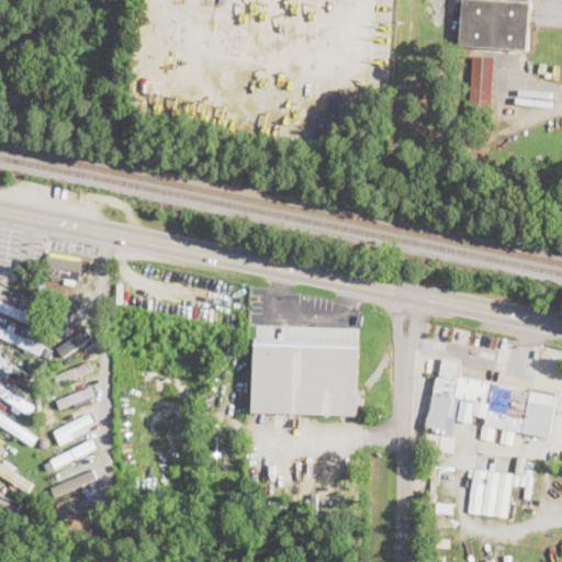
[(529,0),(527,51),(461,46),(463,0),(529,0)]
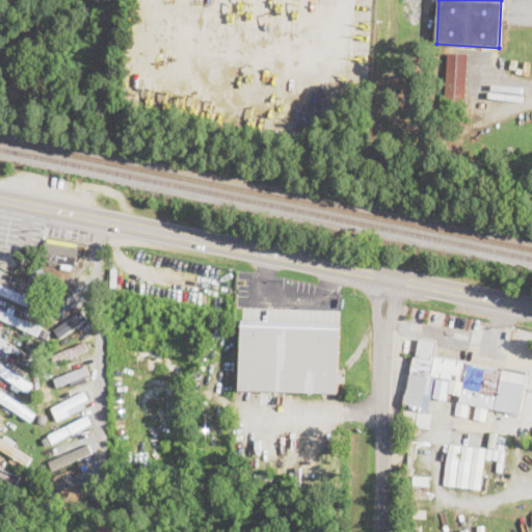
[(464,111),(445,110),(448,53),(468,54),(464,111)]
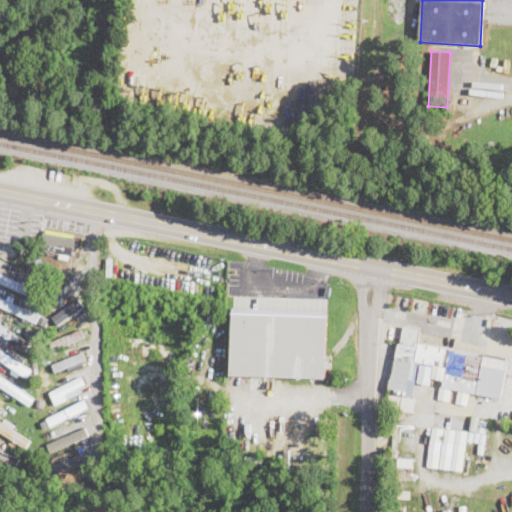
[(74,251),(62,249),(61,252),(58,252),(58,254),(46,252),(46,249),(41,249),(44,230),(76,235),(74,251)]
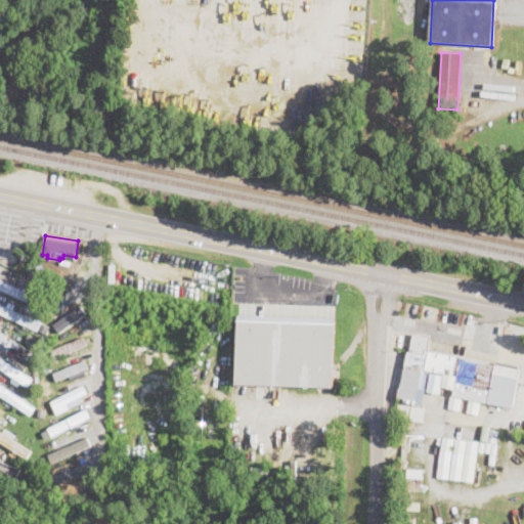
[(59,263),(58,270),(47,268),(45,276),(39,275),(40,267),(34,266),(35,259),(59,263)]
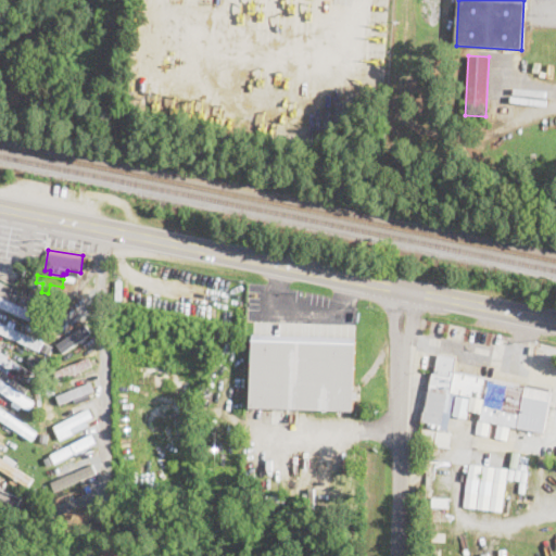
[(39,288),(38,295),(30,294),(32,286),(39,288)]
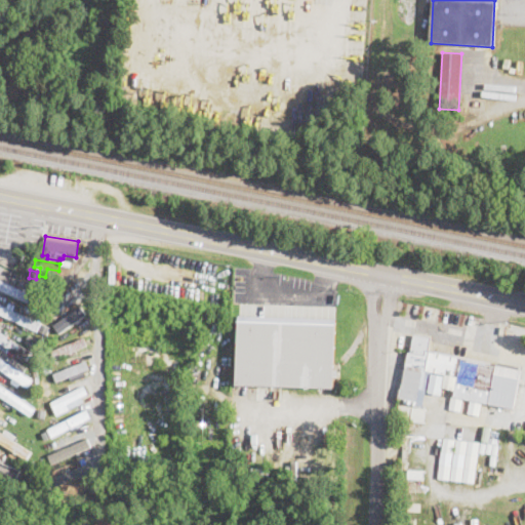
[(0,277),(27,292),(24,299),(0,286),(0,277)]
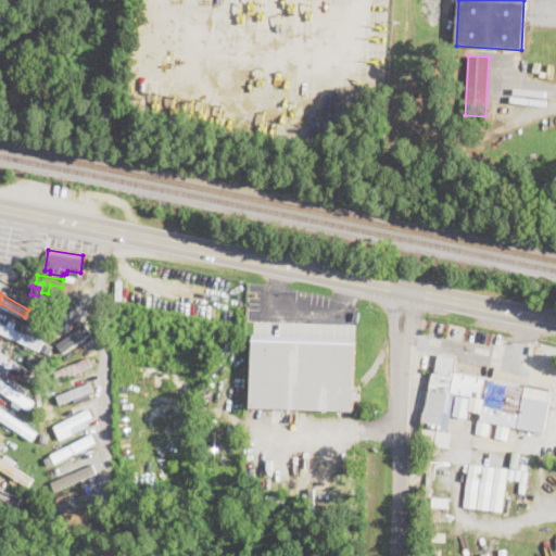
[(0,324),(28,340),(25,346),(0,332),(0,324)]
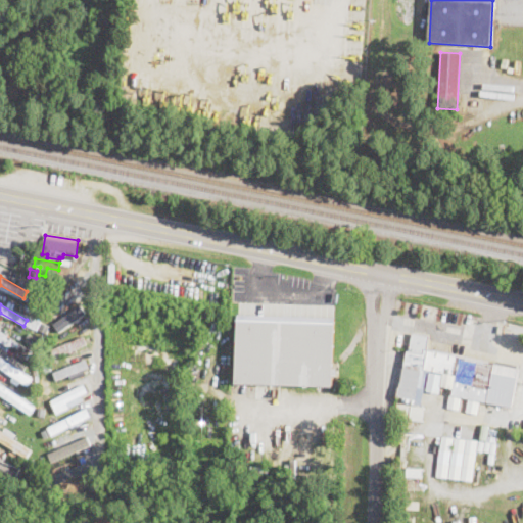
[(86,314),(81,305),(54,322),(58,330),(86,314)]
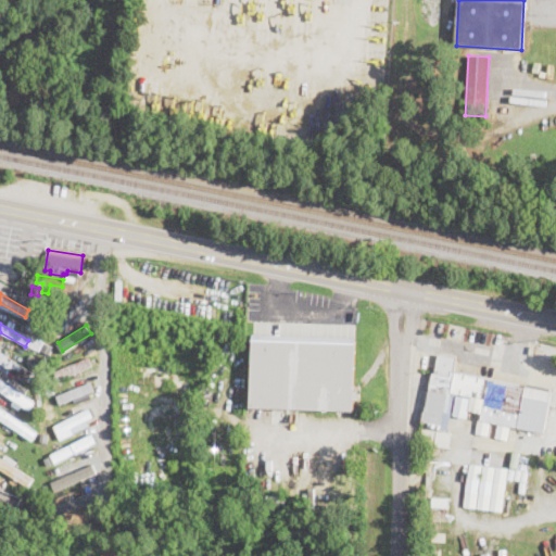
[(353,411),(251,408),(253,336),(354,338),(353,411)]
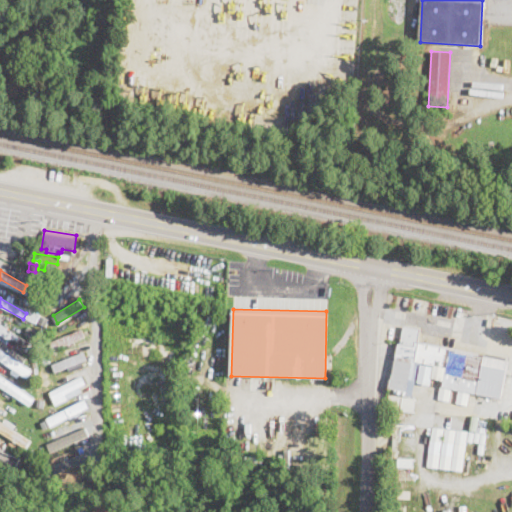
[(48,318),(45,326),(38,323),(41,315),(48,318)]
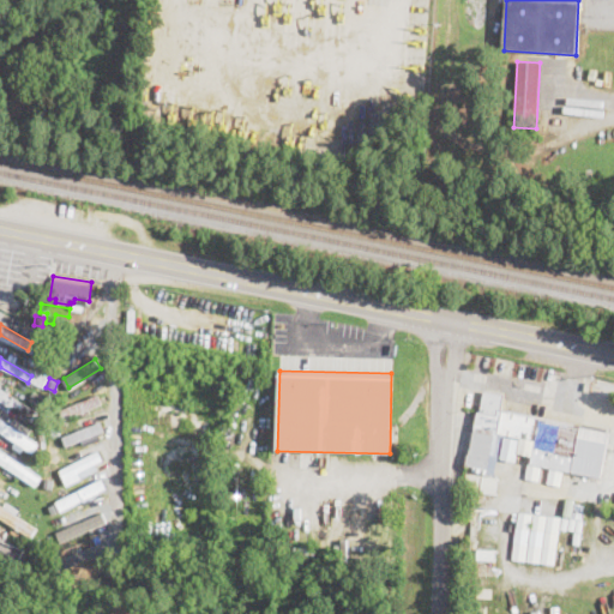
[(0,384),(30,404),(24,415),(0,398),(0,384)]
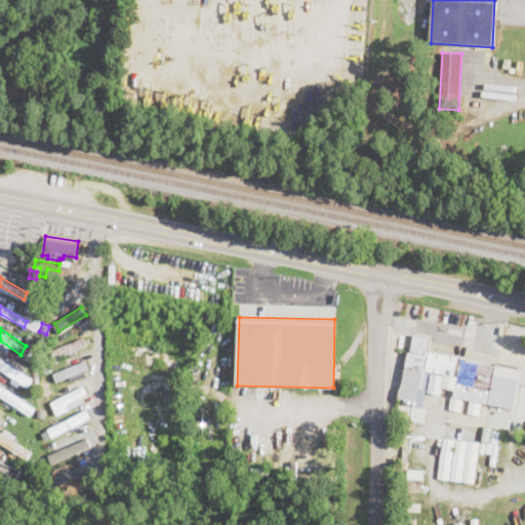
[(63,355),(59,349),(85,333),(88,339),(63,355)]
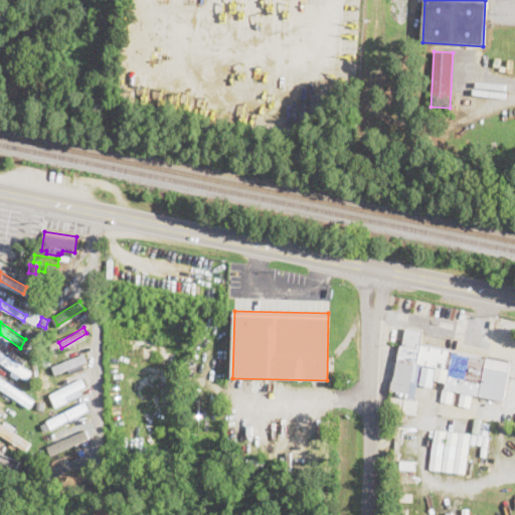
[(34,332),(29,339),(24,335),(28,328),(34,332)]
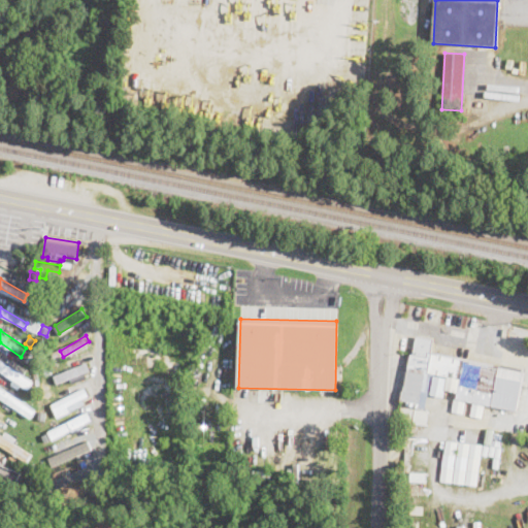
[(430,353),(524,371),(517,410),(443,396),(448,377),(444,376),(438,407),(435,406),(435,408),(402,400),(411,354),(414,355),(418,336),(433,339),(430,353)]
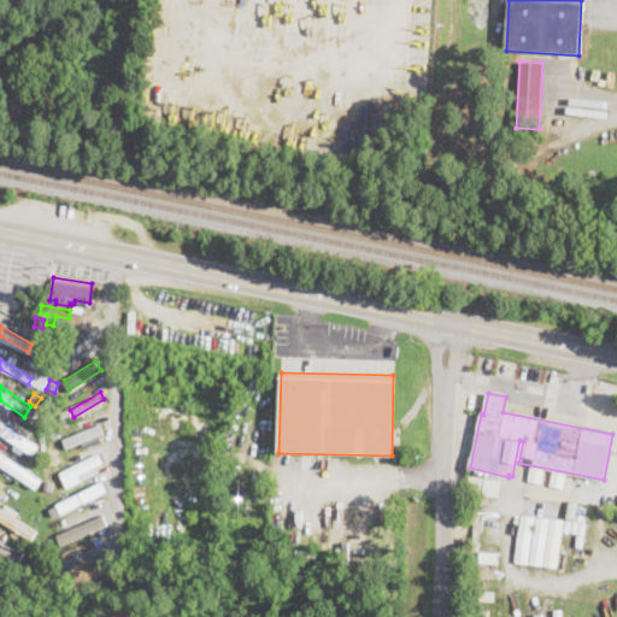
[(45,444),(37,456),(0,432),(0,424),(4,419),(45,444)]
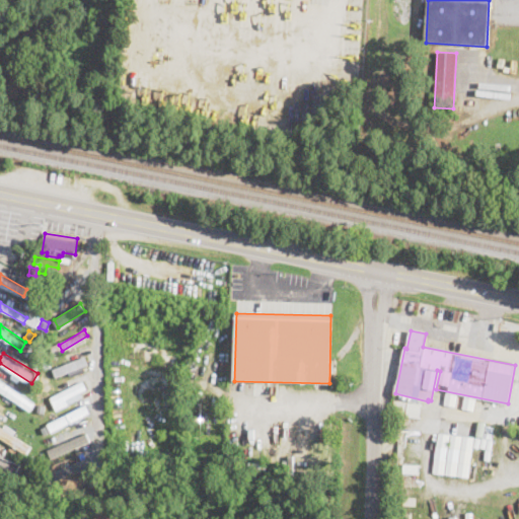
[(88,360),(69,376),(65,371),(84,356),(88,360)]
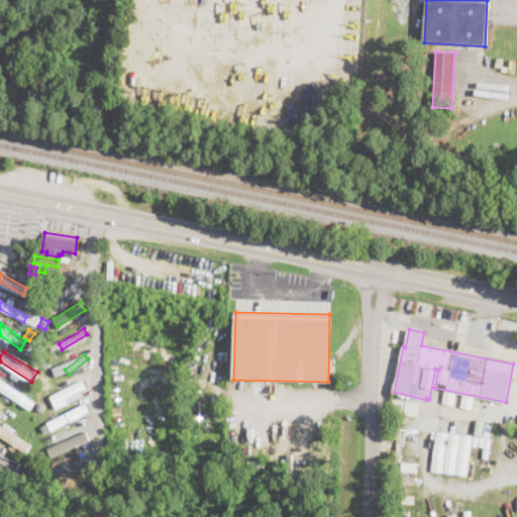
[(50,366),(44,368),(42,362),(48,359),(50,366)]
